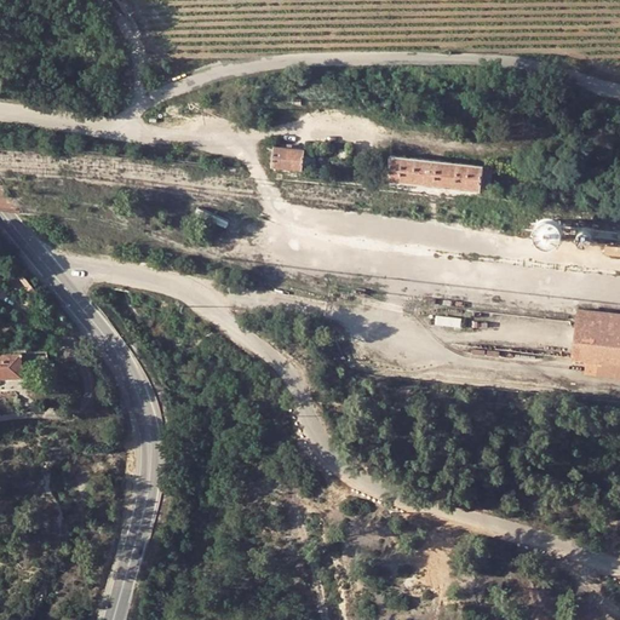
[(304,170),(304,166),(304,155),(304,150),(275,148),(274,166),(304,170)]
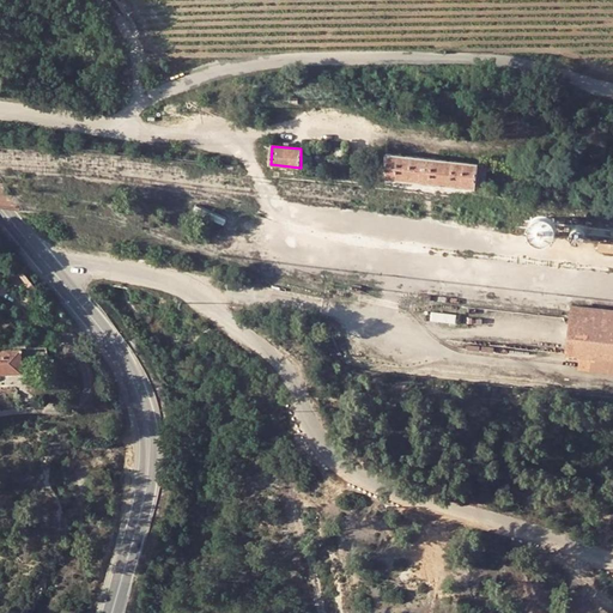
[(388,153),(384,176),(474,187),(477,163),(388,153)]
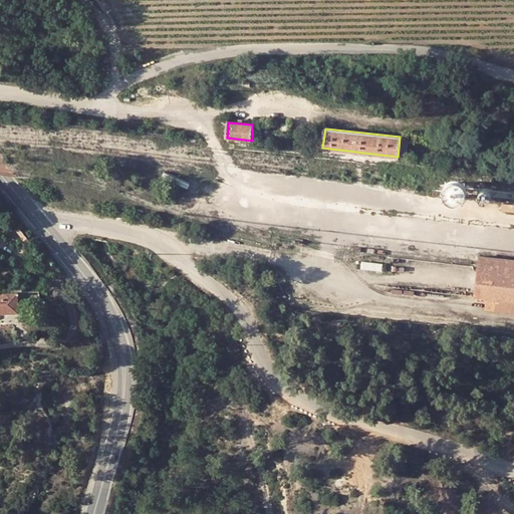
[(398,157),(322,148),(321,155),(397,164),(398,157)]
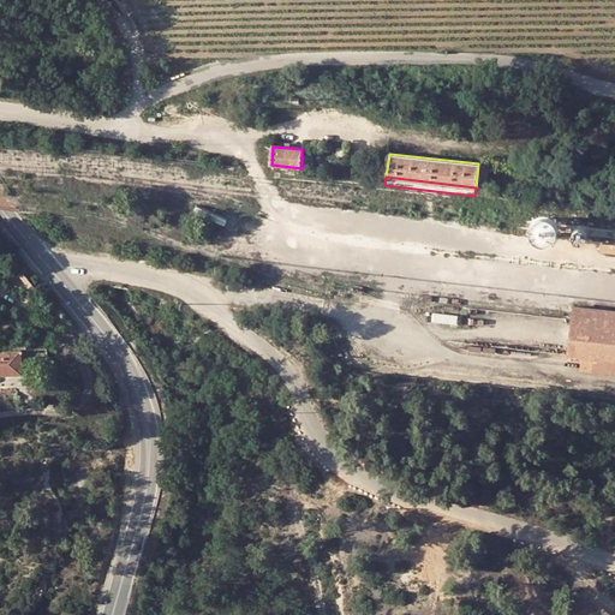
[(554,237),(556,233),(557,228),(556,225),(555,220),(553,218),(548,215),(544,214),(539,214),(536,216),(532,220),(530,224),(530,226),(530,228),(531,233),(533,237),(537,239),(542,240),(547,240),(550,239),(554,237)]
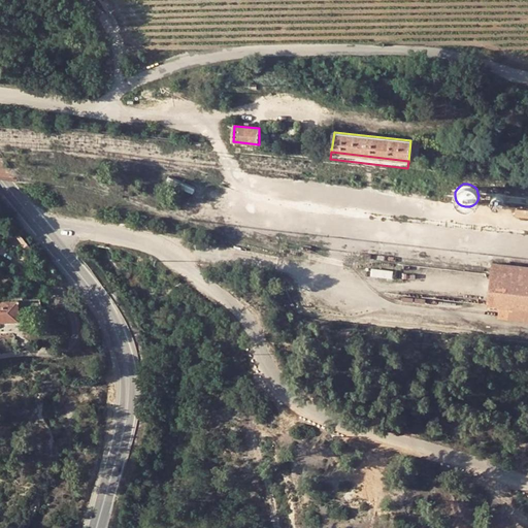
[(504,198),(503,196),(502,194),(501,193),(499,192),(497,192),(495,192),(493,194),(492,195),(491,197),(491,200),(492,202),(493,203),(495,205),(498,205),(500,204),(502,203),(503,202),(504,200),(504,199),(504,198)]
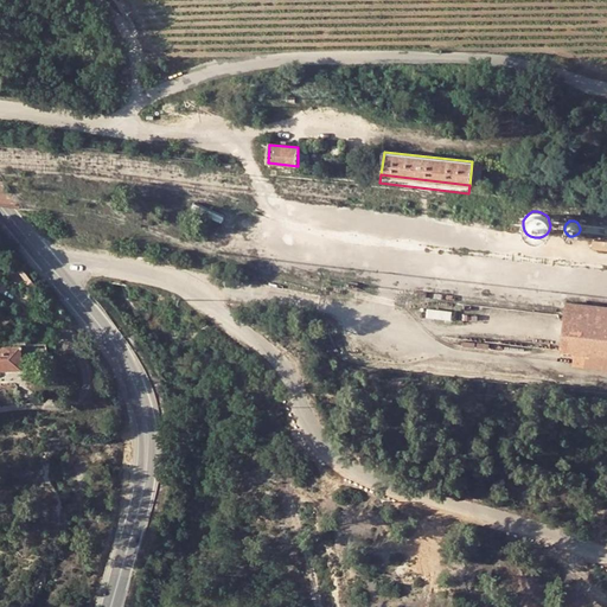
[(561,351),(606,356),(606,307),(566,304),(561,351)]
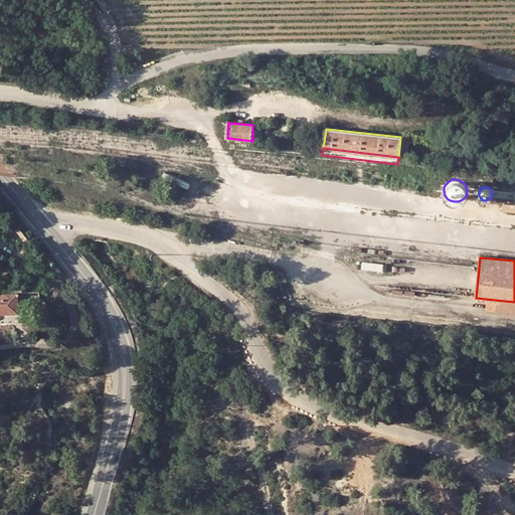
[(18,309),(18,305),(37,304),(36,292),(18,293),(0,294),(0,314),(5,314),(5,310),(18,309)]
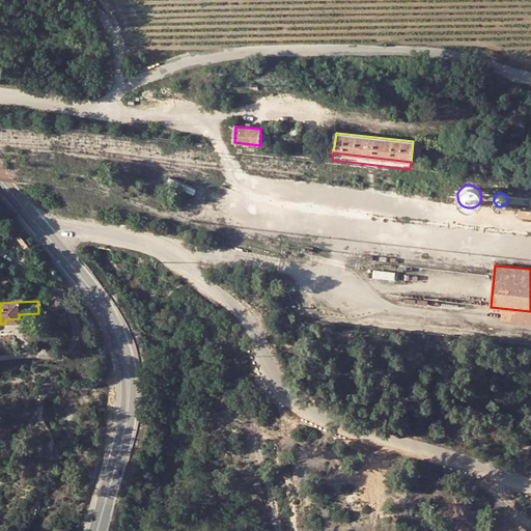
[(530,311),(491,307),(490,317),(530,322),(530,311)]
